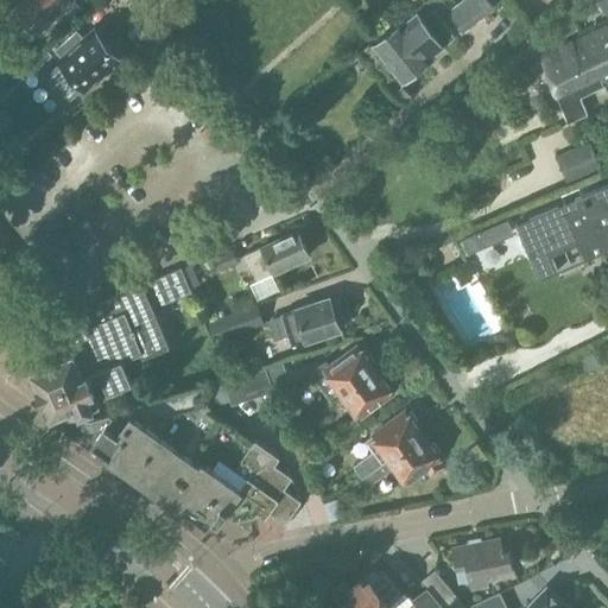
[(18,0),(12,6),(12,7),(5,14),(17,26),(24,18),(38,32),(62,7),(69,14),(78,4),(74,0),(18,0)]
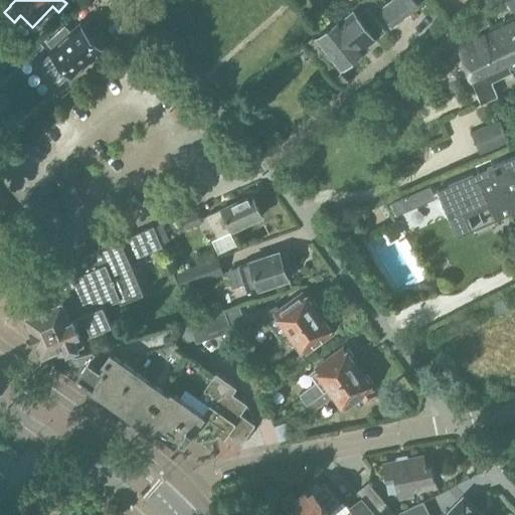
[(389,0),(379,8),(392,26),(419,6),(414,0),(389,0)]
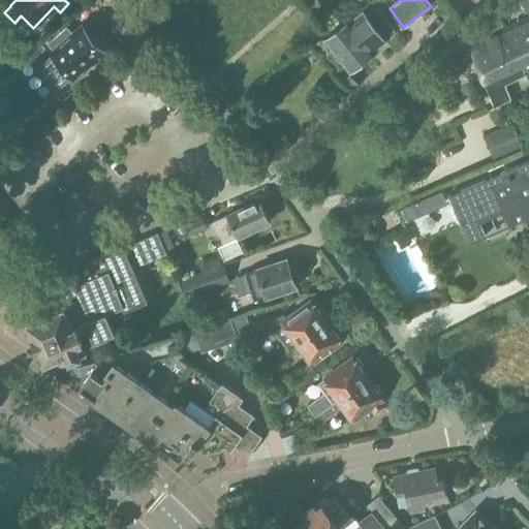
[(377,8),(367,16),(362,8),(324,37),(349,69),(386,40),(385,38),(395,31),(377,8)]
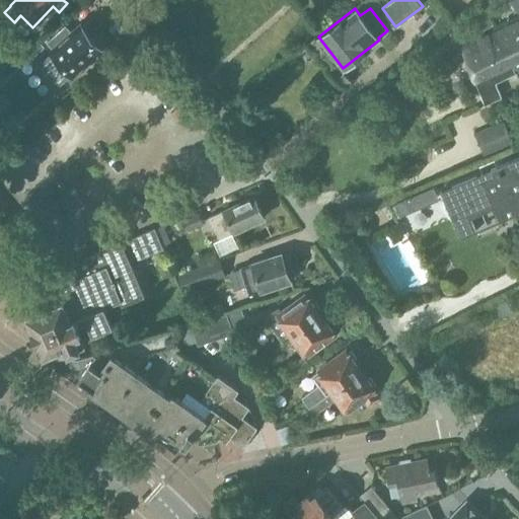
[(518,22),(460,49),(486,103),(501,96),(494,82),(518,70),(518,22)]
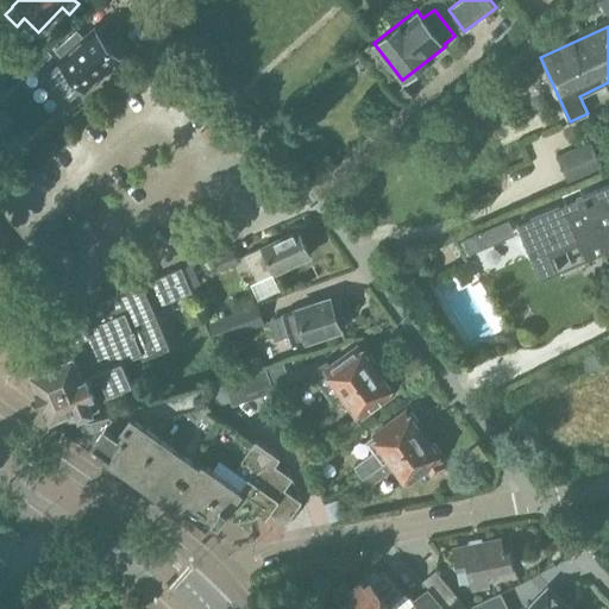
[(46,74),(70,101),(120,57),(95,30),(46,74)]
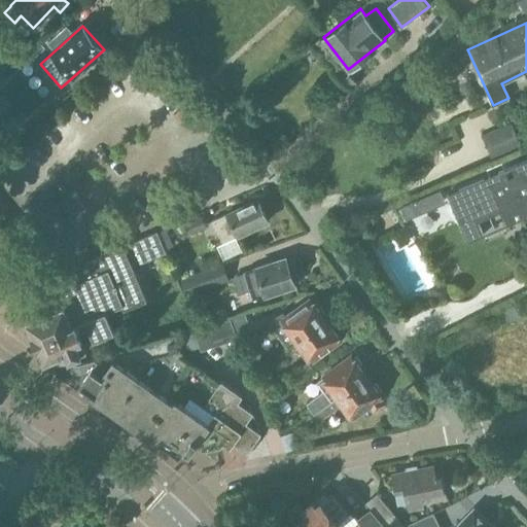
[(526,222),(526,159),(446,194),(467,242),(485,235),(479,220),(501,211),(507,225),(523,218),(525,224),(526,222)]
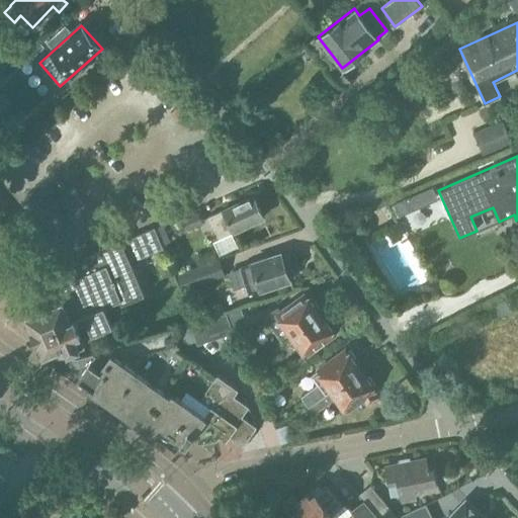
[(207,216),(218,238),(262,217),(252,195),(207,216)]
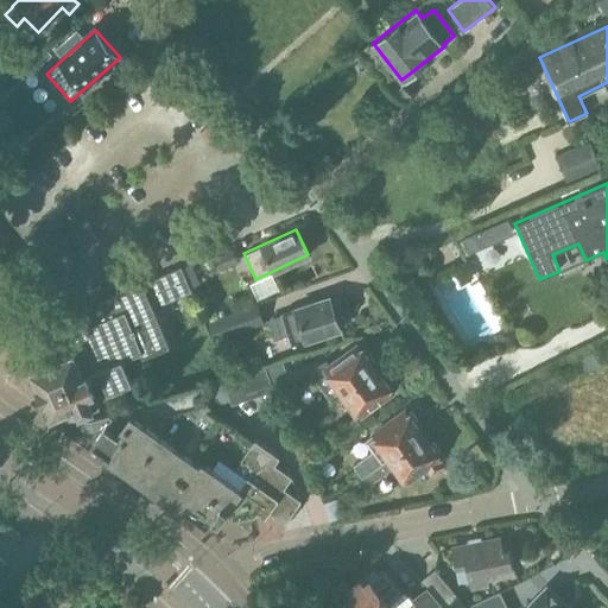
[(236,264),(230,251),(213,259),(219,271),(236,264)]
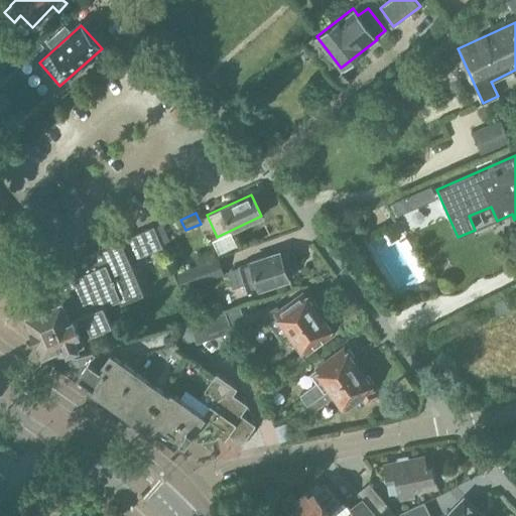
[(153,227),(49,271),(53,281),(19,295),(46,358),(84,342),(76,323),(87,317),(93,331),(113,323),(105,303),(121,296),(123,301),(143,292),(131,262),(163,248),(153,227)]
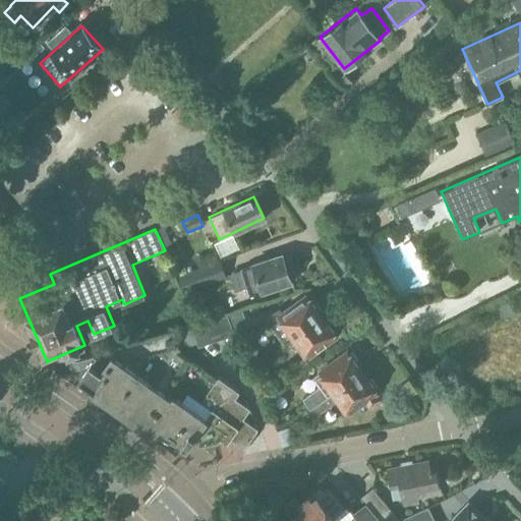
[(239,268),(247,295),(290,282),(281,254),(239,268)]
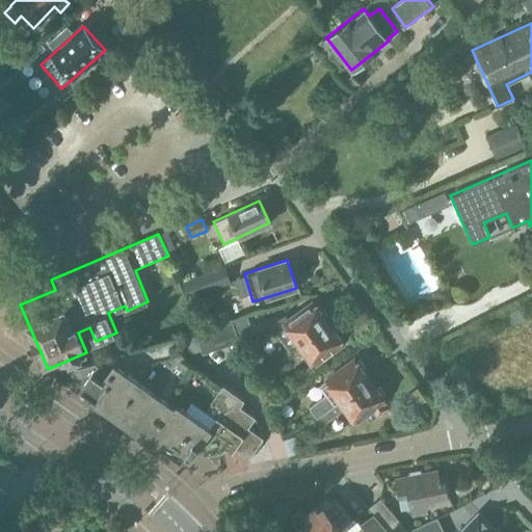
[(187,297),(232,282),(225,265),(181,280),(187,297)]
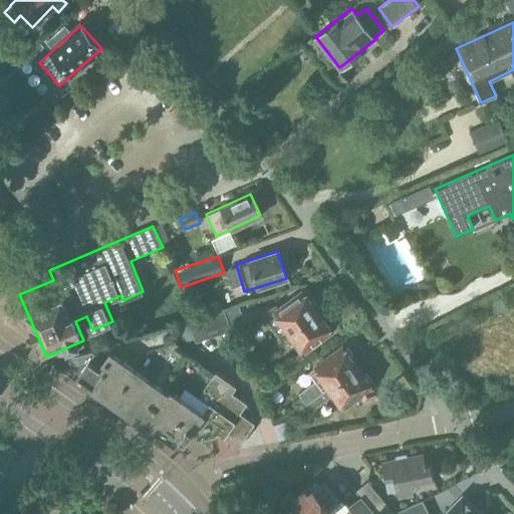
[(428,274),(418,281),(424,291),(434,285),(428,274)]
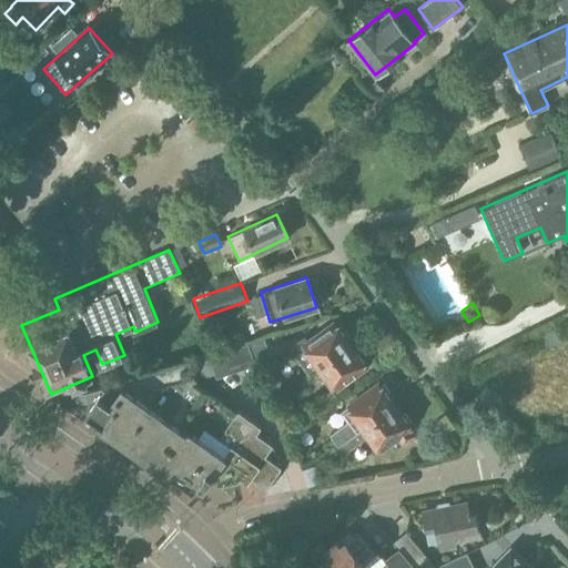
[(335,322),(308,341),(304,336),(288,347),(308,375),(320,366),(352,344),(335,322)]
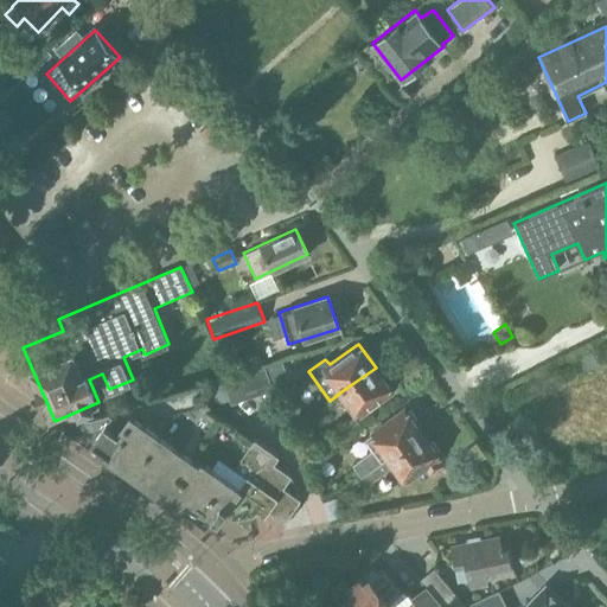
[(282,362),(263,369),(264,371),(270,388),(289,382),(282,362)]
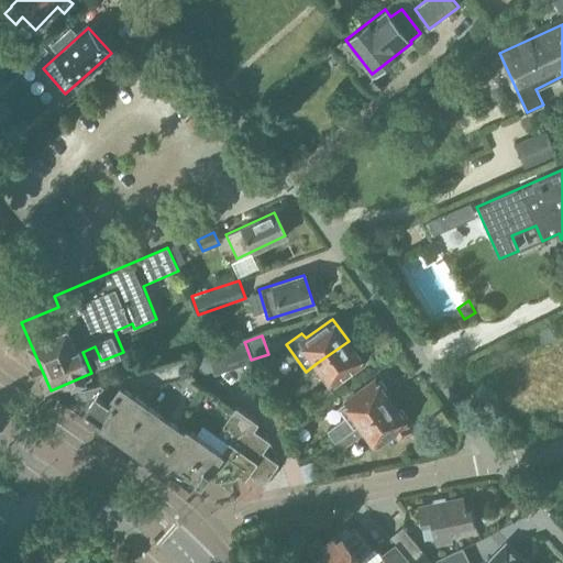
[(244,340),(233,343),(240,364),(251,360),(245,344),(244,342),(244,340)]
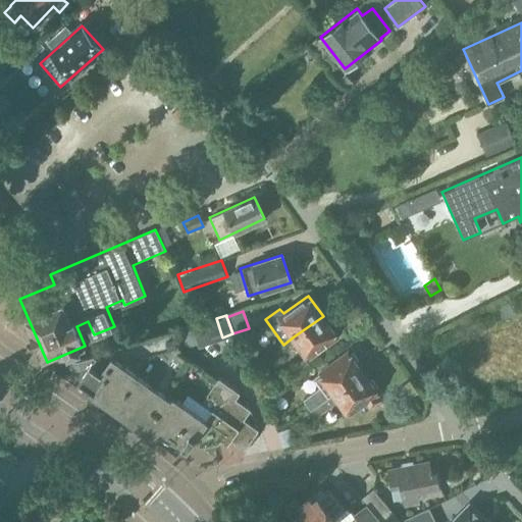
[(323,316),(294,336),(308,356),(336,335),(323,316)]
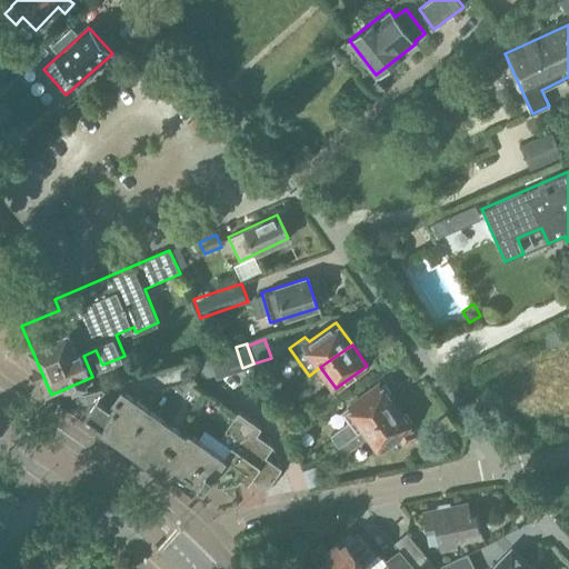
[(242,368),(236,347),(222,351),(230,372),(242,368)]
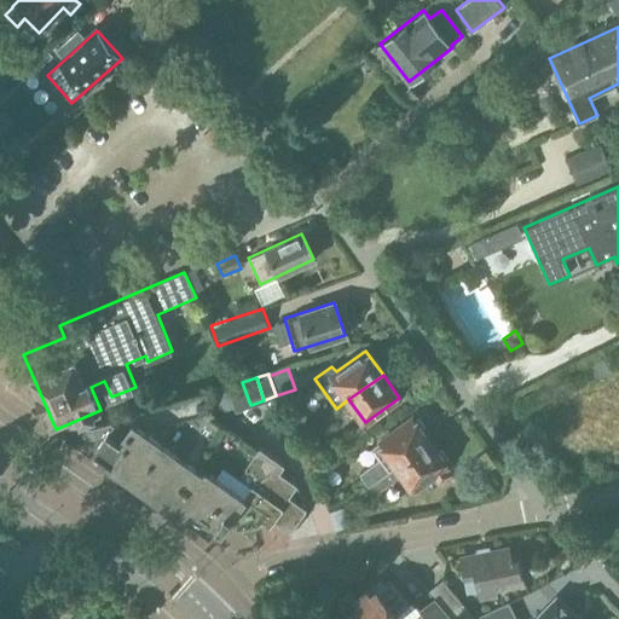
[(238,383),(229,387),(227,385),(213,388),(221,411),(233,408),(235,411),(250,405),(242,382),(238,383)]
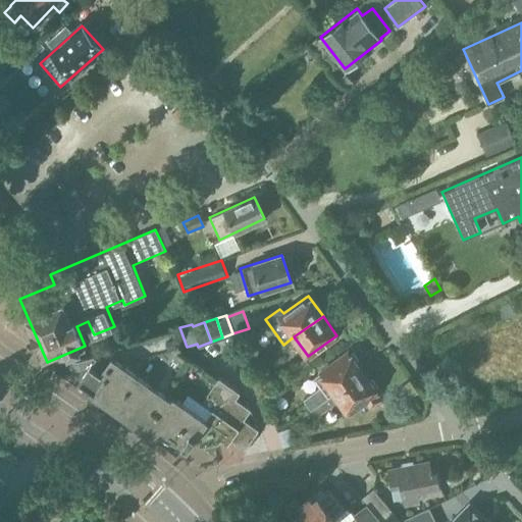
[(171,332),(84,357),(60,364),(58,367),(95,392),(113,405),(149,353),(164,350),(164,348),(169,347),(175,346),(171,332)]
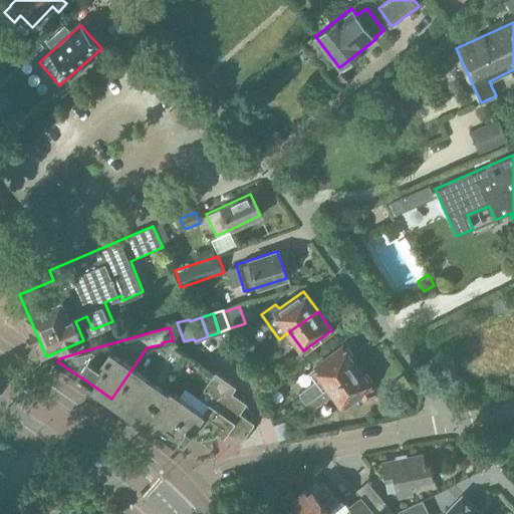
[(147,347),(111,399),(133,413),(146,395),(152,399),(185,354),(167,341),(162,342),(162,344),(147,347)]
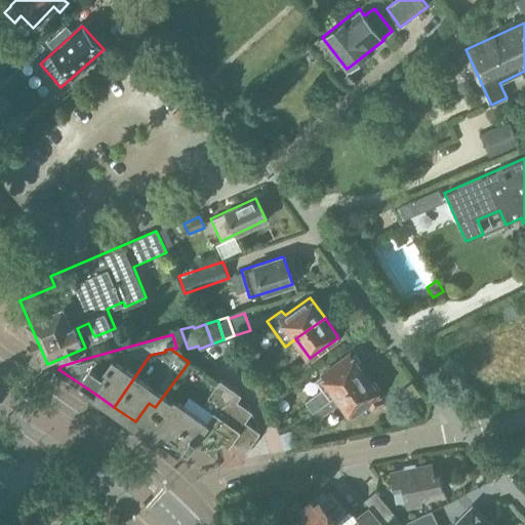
[(335,396),(366,374),(352,354),(315,380),(322,390),(305,401),(313,412),(325,403),(335,396)]
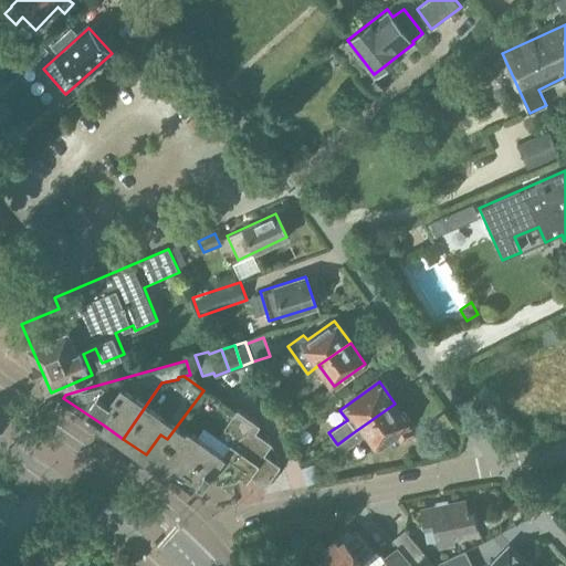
[(337,397),(331,388),(318,397),(325,406),(337,397)]
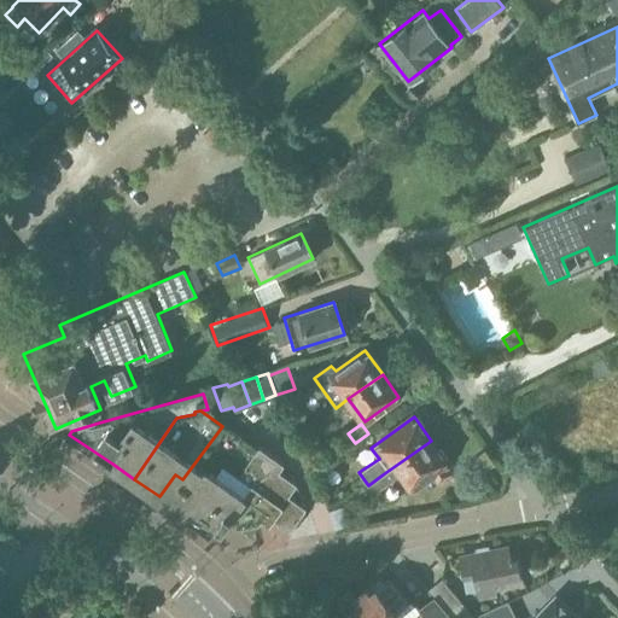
[(229,431),(222,426),(182,479),(175,474),(159,496),(184,514),(203,488),(219,500),(239,471),(221,459),(214,470),(207,465),(213,455),(213,453),(215,448),(216,449),(229,431)]
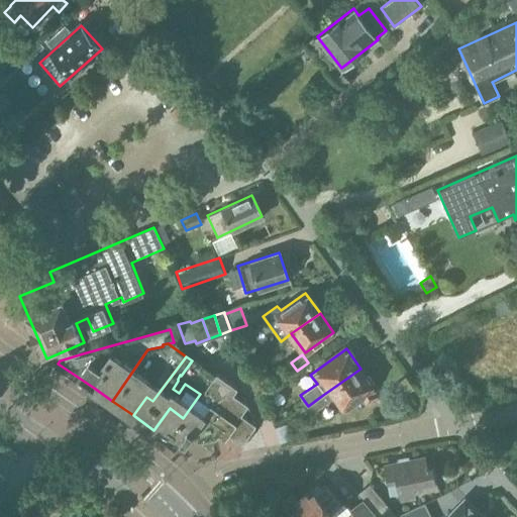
[(360,369),(330,390),(344,409),(362,397),(366,403),(376,396),(372,390),(374,388),(360,369)]
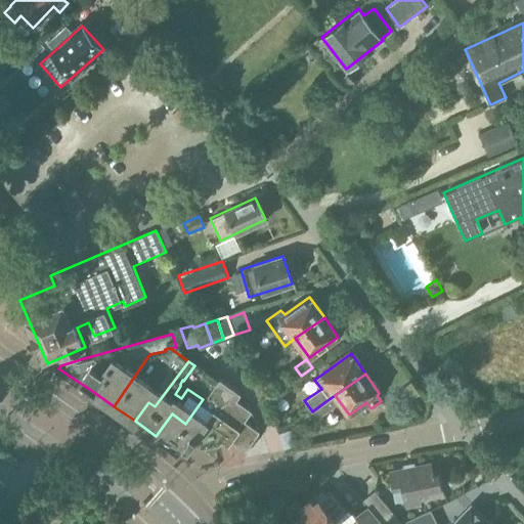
[(218,378),(203,399),(185,424),(172,413),(156,436),(158,437),(160,435),(177,447),(182,440),(188,444),(193,436),(202,443),(220,438),(221,436),(227,441),(230,436),(245,446),(258,428),(242,417),(249,406),(234,396),(237,391),(218,378)]
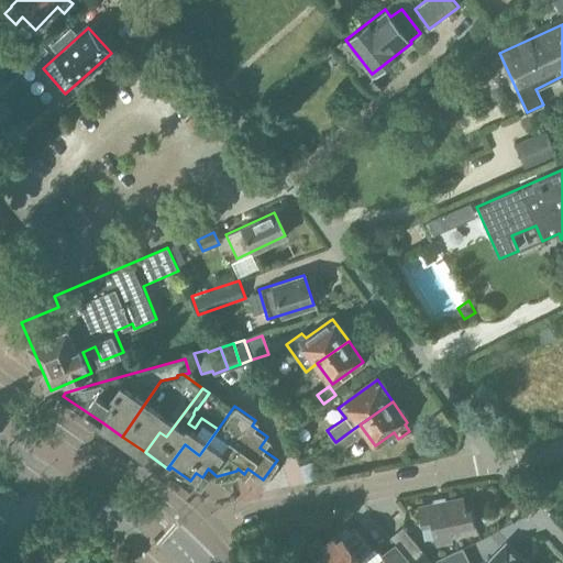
[(349,432),(335,442),(341,451),(354,441),(349,432)]
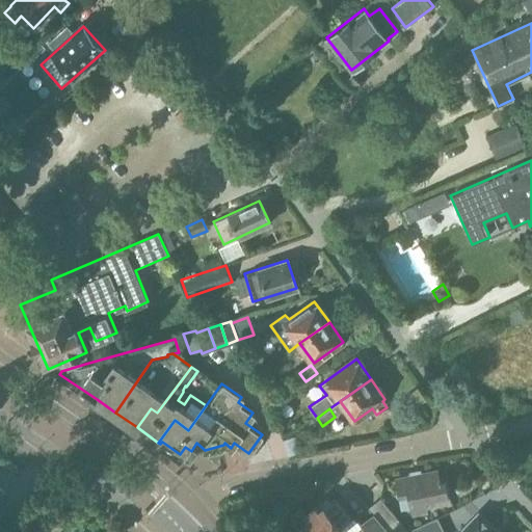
[(284,440),(289,453),(289,455),(301,451),(295,435),(284,440)]
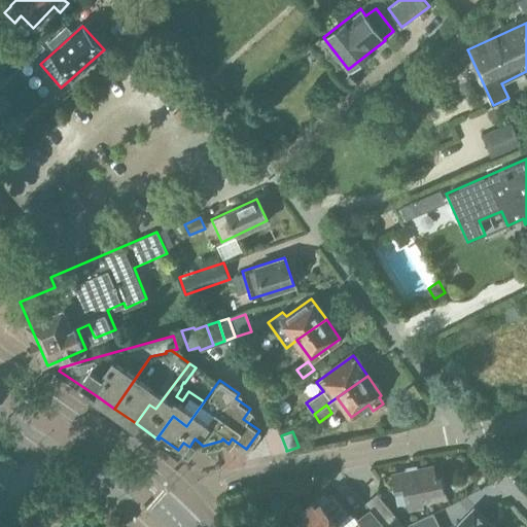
[(391,477),(393,491),(403,489),(407,504),(420,501),(419,496),(443,491),(440,476),(437,476),(436,473),(434,473),(433,468),(391,477)]
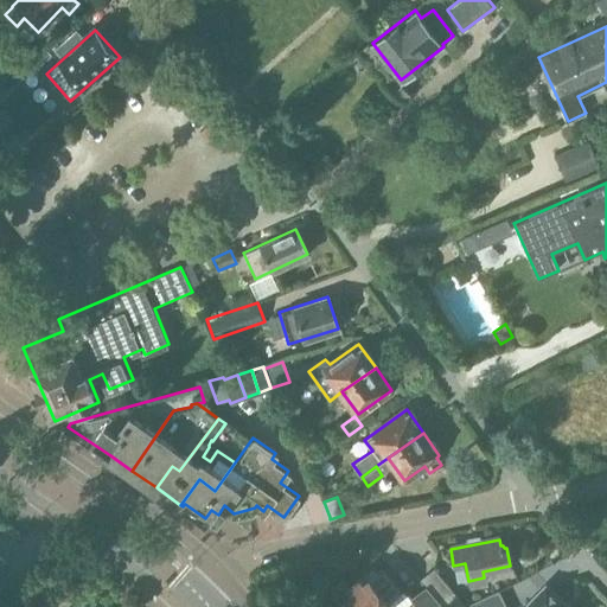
[(439,600),(443,606),(461,606),(465,605),(434,568),(421,580),(427,586),(439,600)]
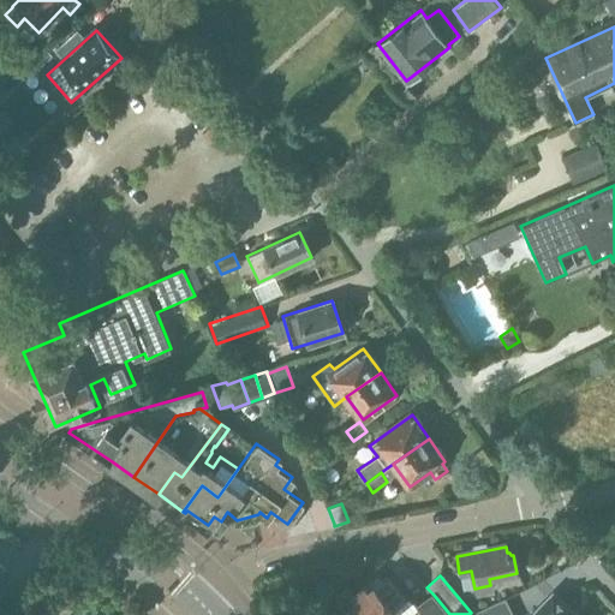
[(408,597),(405,601),(386,577),(374,586),(369,581),(354,592),(350,586),(335,597),(345,609),(340,614),(341,614),(394,614),(395,614),(396,614),(410,614),(418,609),(423,614),(449,614),(433,593),(417,605),(408,597)]
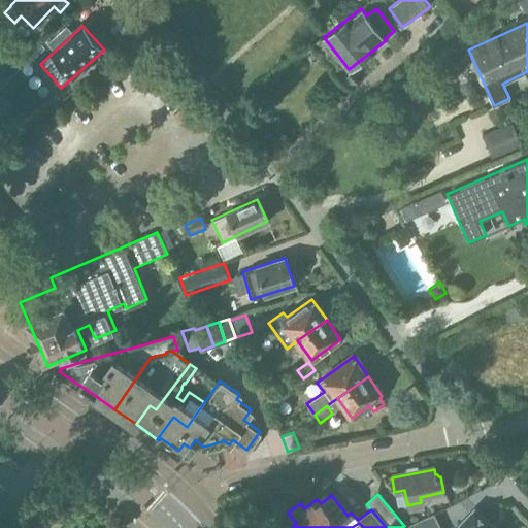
[(475,508),(456,527),(496,527),(491,523),(475,508)]
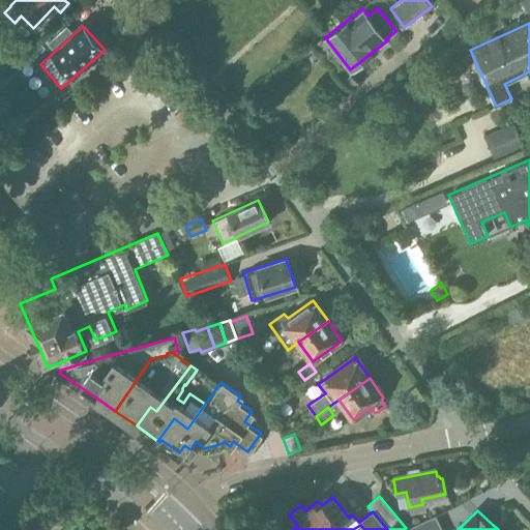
[(442,529),(435,516),(404,529),(442,529)]
